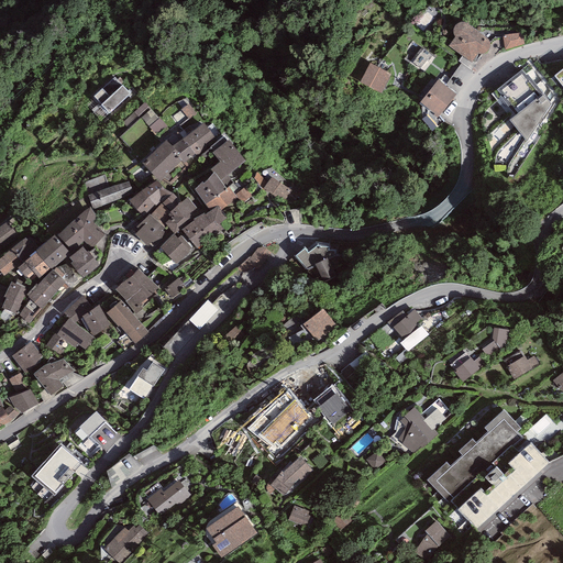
[(455,36),(448,46),(471,63),(478,54),(484,54),(488,51),(490,45),(488,40),(465,22),(459,23),(454,26),(453,32),(455,36)]
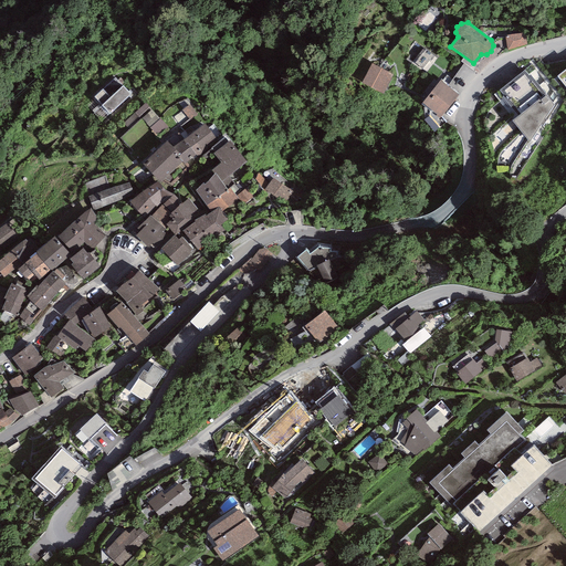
[(525,33),(505,37),(507,49),(527,45),(525,33)]
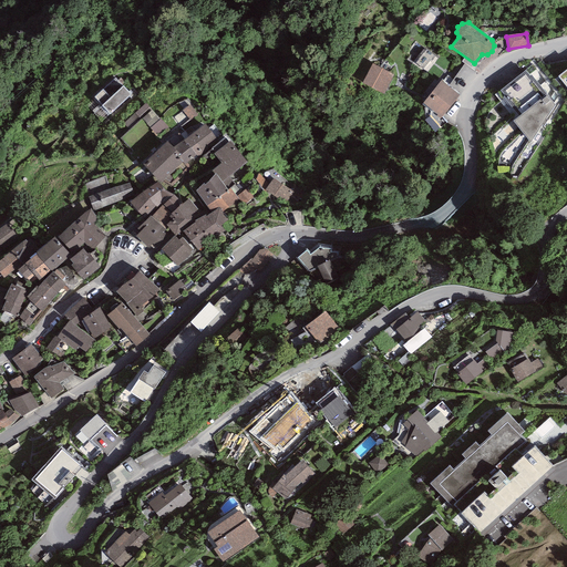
[(428,48),(416,60),(429,71),(440,59),(428,48)]
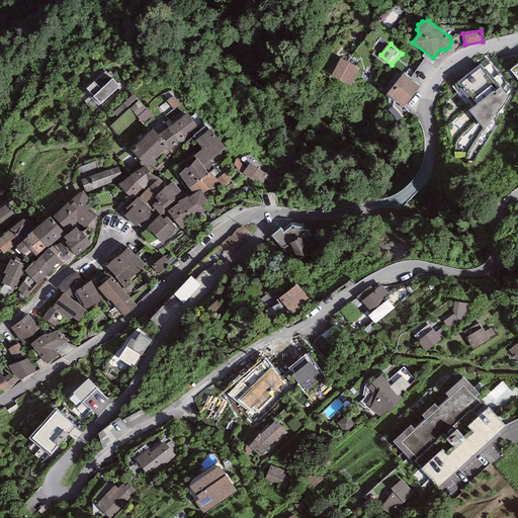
[(341,59),(331,76),(350,86),(359,69),(341,59)]
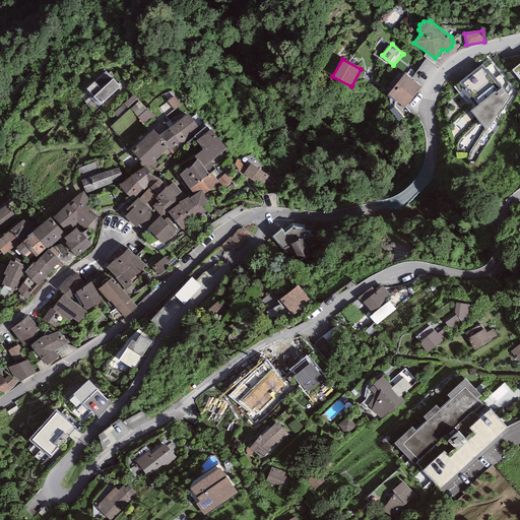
[(489,59),(454,86),(471,110),(470,111),(488,131),(498,115),(499,115),(503,111),(501,109),(509,96),(507,94),(511,89),(489,59)]
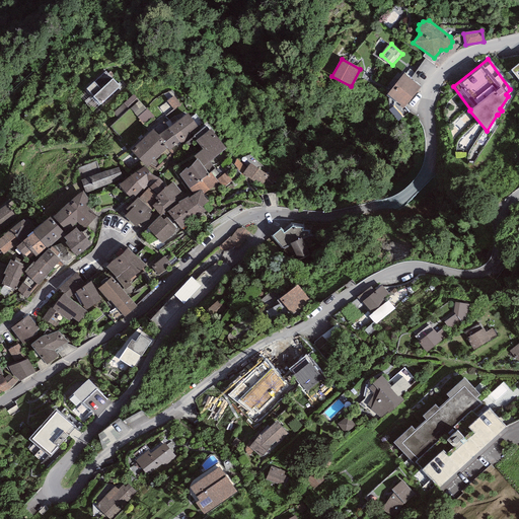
[(518,62),(510,70),(518,81),(518,62)]
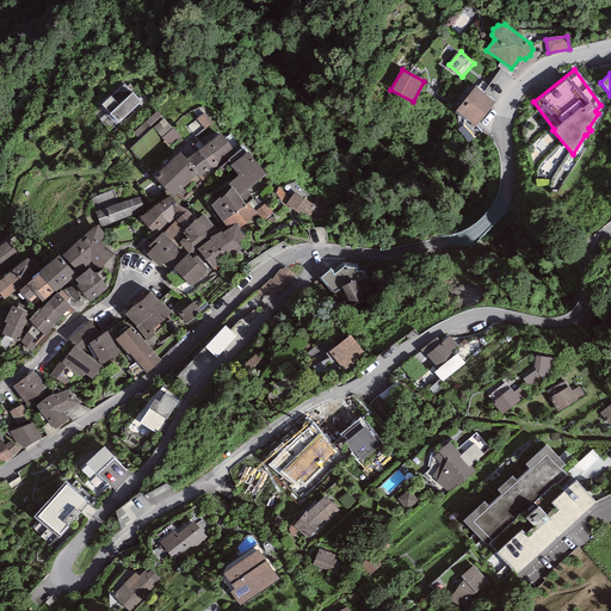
[(475,87),(456,111),(475,127),(495,103),(475,87)]
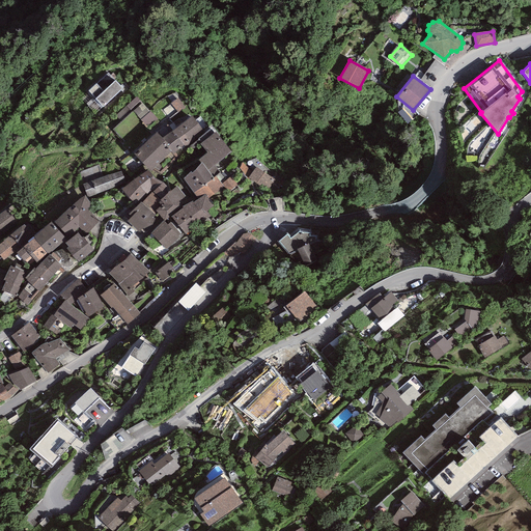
[(96,84),(88,91),(103,107),(122,89),(115,81),(103,91),(96,84)]
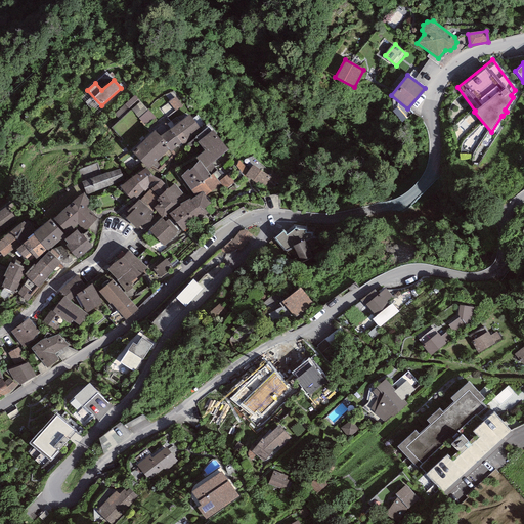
[(135,95),(125,103),(125,104),(130,111),(131,111),(145,127),(156,119),(135,95)]
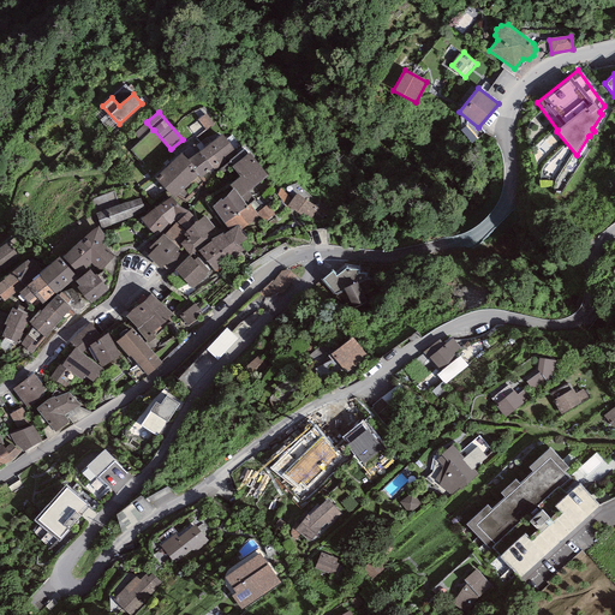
[(207,113),(198,119),(207,131),(215,124),(207,113)]
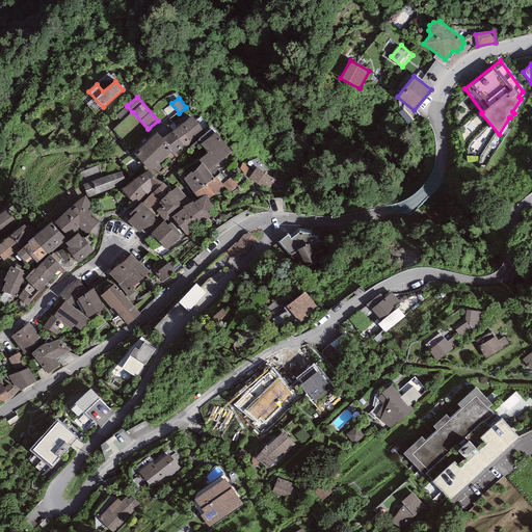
[(127,106),(115,115),(122,123),(132,112),(127,106)]
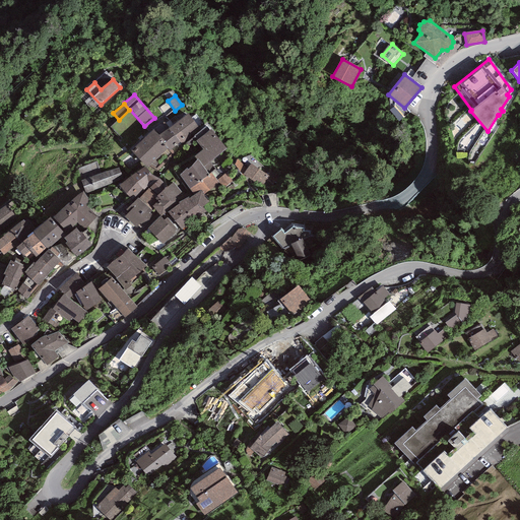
[(201,130),(188,113),(169,128),(180,142),(183,145),(201,130)]
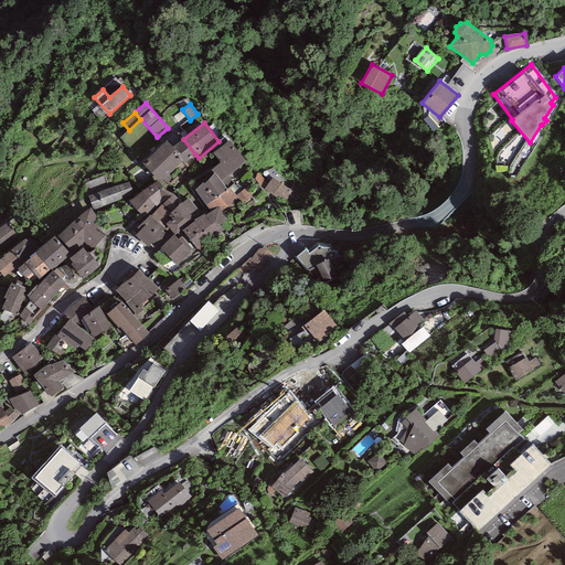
[(184,163),(195,155),(183,139),(172,148),(183,161),(184,163)]
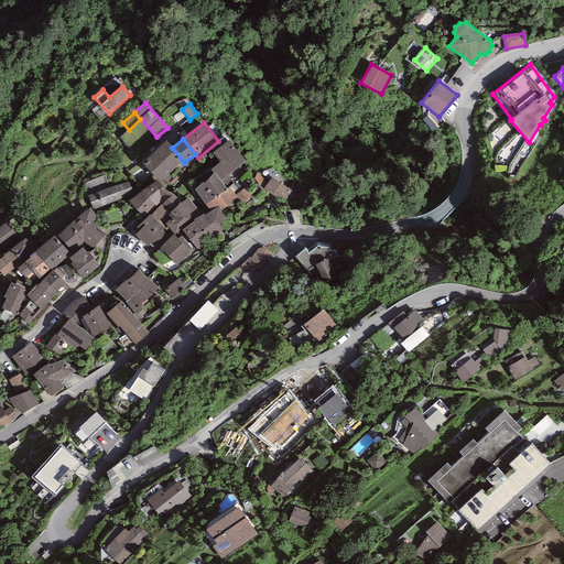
[(172,148),(166,140),(143,163),(160,182),(183,161),(172,148)]
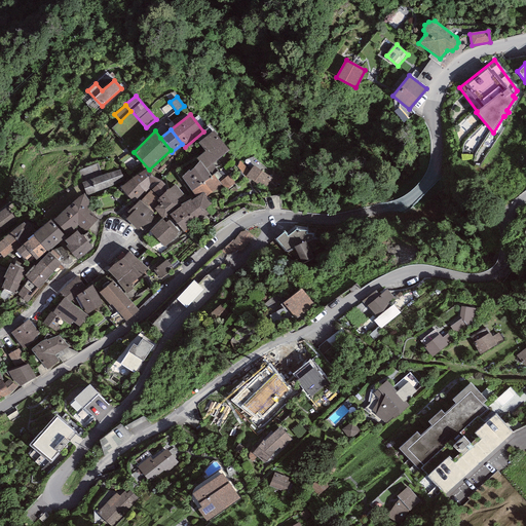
[(229,150),(214,130),(213,132),(198,142),(205,151),(196,158),(199,161),(200,161),(205,168),(213,163),(229,150)]
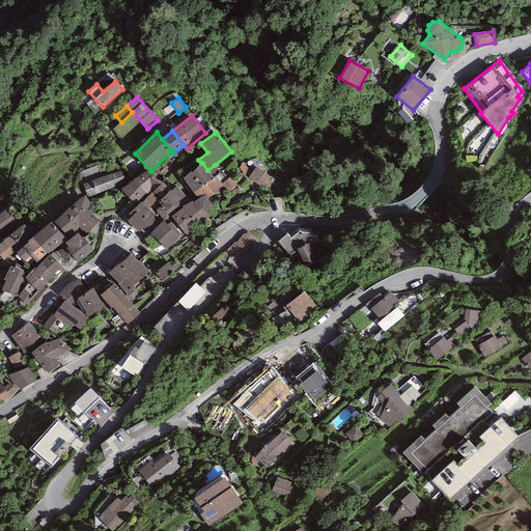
[(242,162),(239,168),(248,178),(252,172),(242,162)]
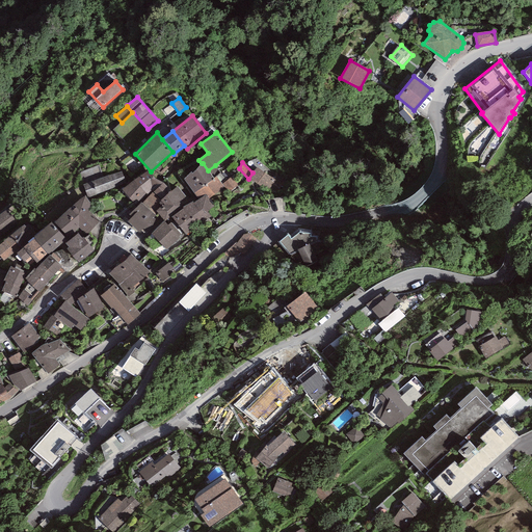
[(203,163),(202,163),(192,174),(191,171),(183,179),(194,193),(216,177),(220,174),(215,165),(208,170),(203,163)]
